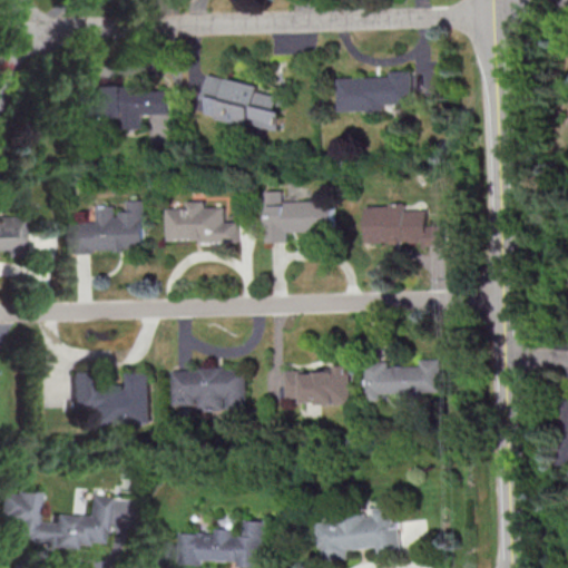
[(390,78),(336,80),(338,114),(383,111),(383,105),(411,105),(410,72),(390,72),(390,78)]
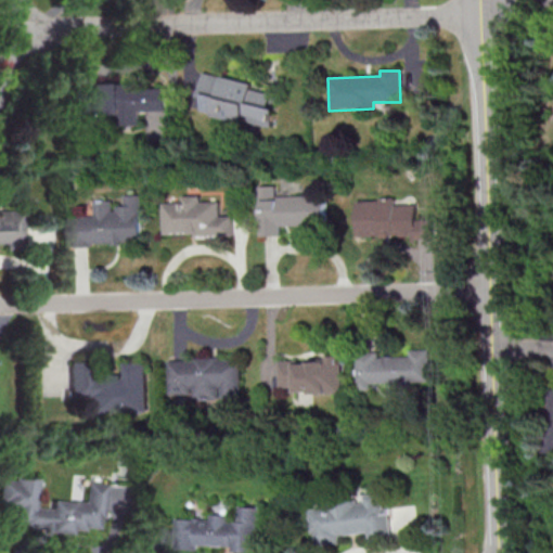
[(253,84),(201,74),(195,99),(200,99),(197,114),(271,128),(275,110),(271,108),(274,95),(252,91),(253,84)]
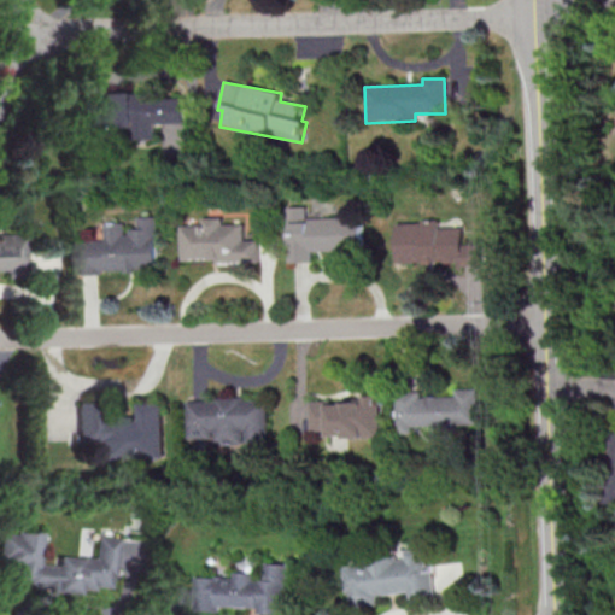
[(286,264),(309,264),(309,252),(357,252),(357,220),(303,220),(303,209),(285,209),(286,264)]
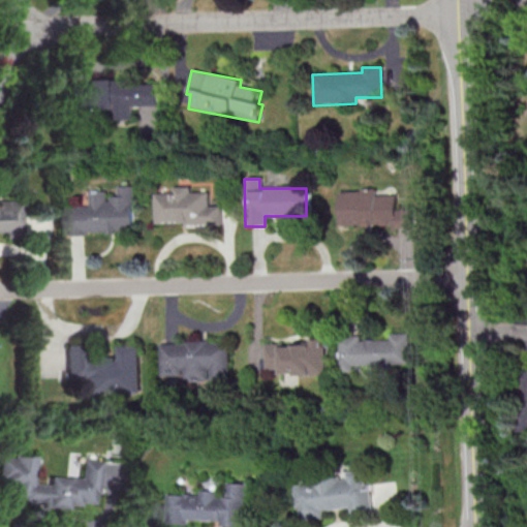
[(131,233),(131,187),(116,187),(116,198),(104,198),(104,193),(88,193),(88,208),(64,208),(64,237),(84,237),(84,234),(131,233)]
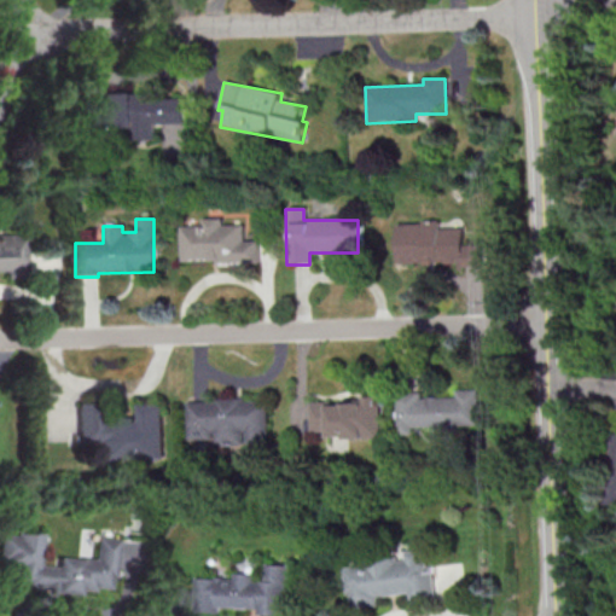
[(180,262),(216,261),(216,266),(257,266),(257,242),(243,243),(242,226),(221,226),(221,220),(201,220),(202,227),(179,227),(180,262)]
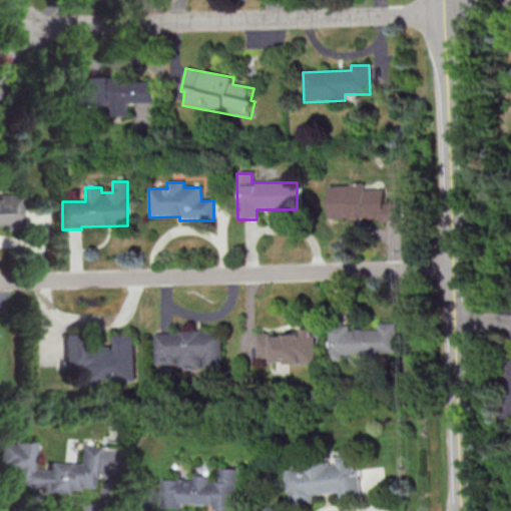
[(328,220),(379,218),(379,223),(400,222),(399,203),(383,203),(383,190),(363,190),(363,185),(327,186),(328,220)]
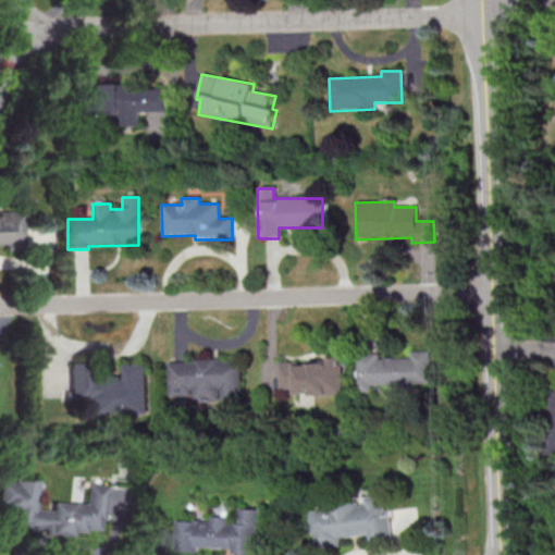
[(0,248),(21,248),(20,211),(0,211),(0,248)]
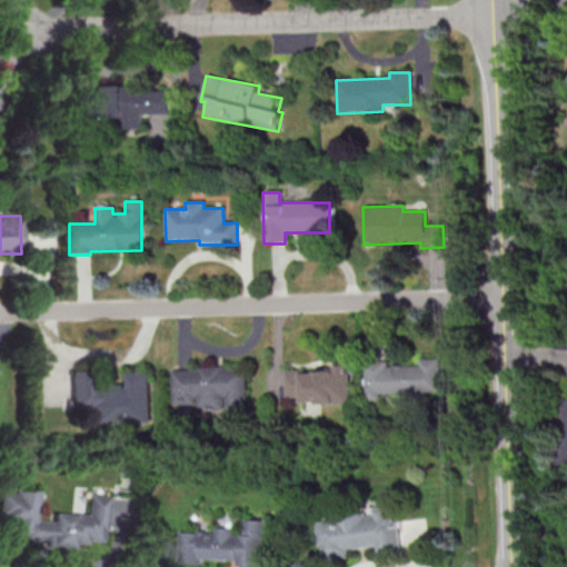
[(365,401),(379,400),(379,394),(439,393),(438,359),(417,360),(417,366),(385,367),(385,362),(364,362),(365,401)]
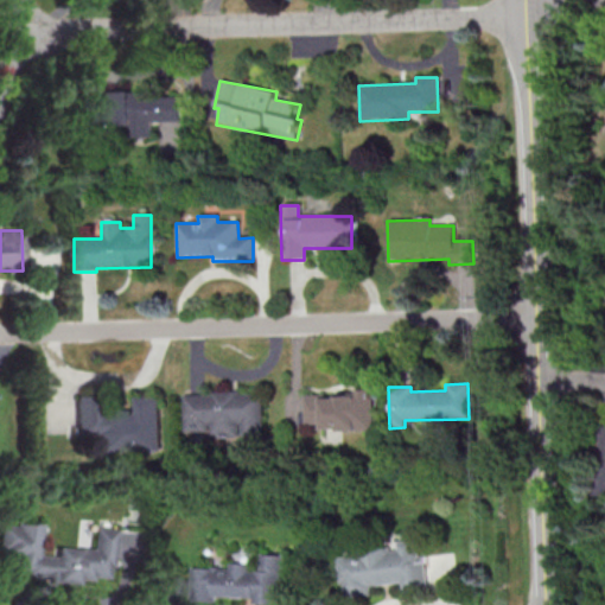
[(182,395),(182,433),(208,432),(208,438),(237,437),(237,441),(260,441),(260,394),(182,395)]
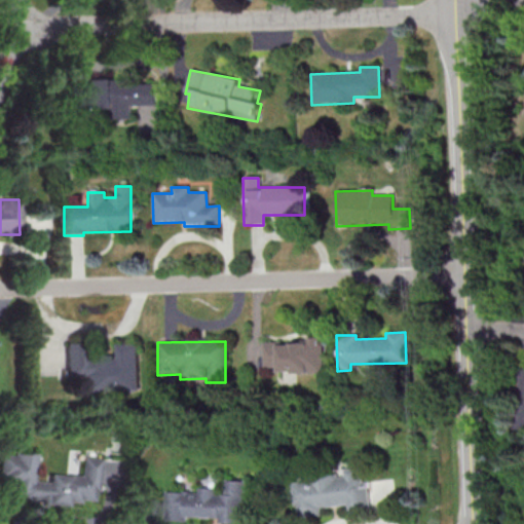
[(322,373),(321,341),(262,342),(262,368),(277,368),(277,374),(322,373)]
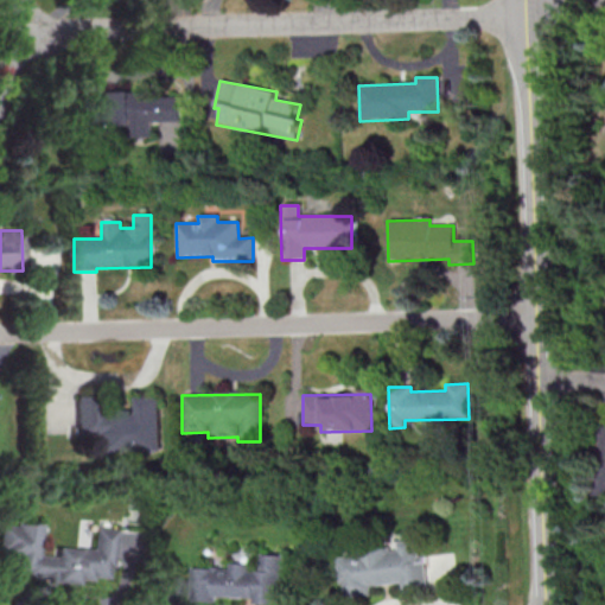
[(157,397),(132,397),(132,412),(95,412),(95,397),(72,399),(74,435),(94,435),(94,453),(158,453),(157,397)]
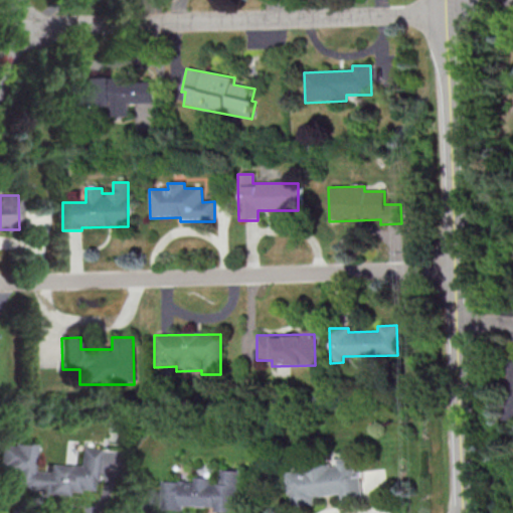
[(96,450),(77,449),(76,468),(46,466),(45,474),(30,472),(32,448),(0,444),(0,475),(7,476),(6,488),(34,490),(34,495),(65,497),(65,491),(93,493),(96,450)]
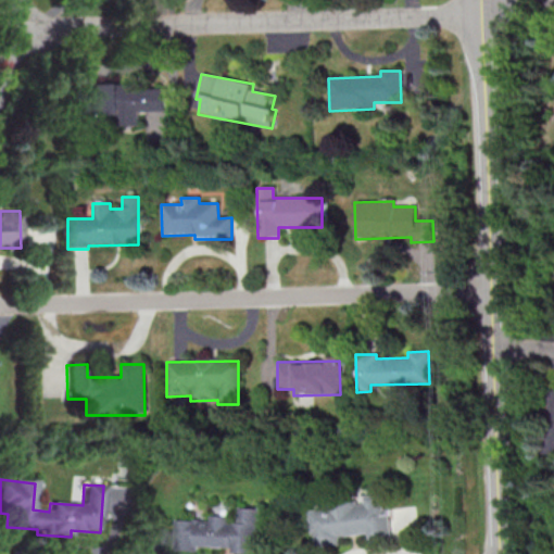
[(128,518),(128,489),(104,489),(103,517),(128,518)]
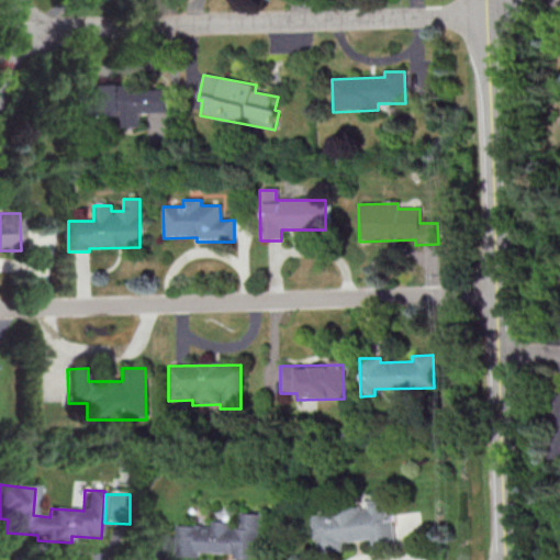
[(313,516),(316,555),(343,551),(342,544),(371,540),(372,549),(395,547),(392,515),(384,516),(383,501),(367,503),(368,510),(313,516)]
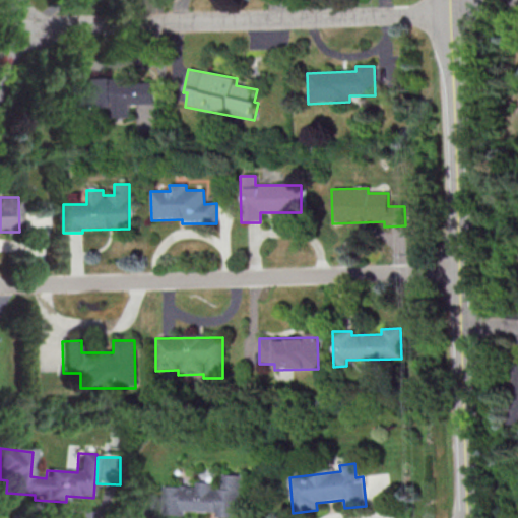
[(241,476),(219,476),(219,484),(195,483),(195,489),(163,488),(162,516),(182,517),(182,512),(214,513),(214,517),(240,517),(241,476)]
